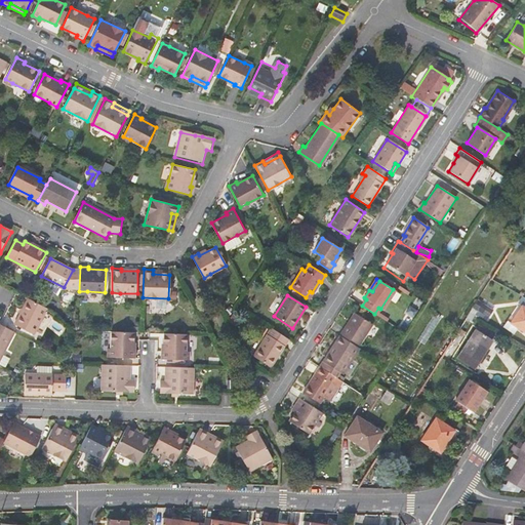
[(487,320),(494,309),(479,299),(473,311),(487,320)]
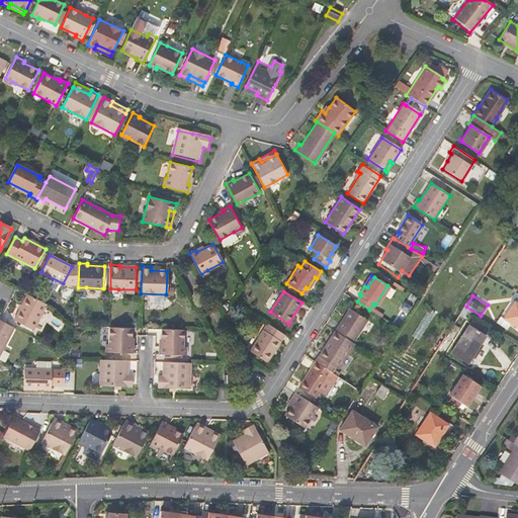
[(14,323),(34,333),(48,307),(28,296),(14,323)]
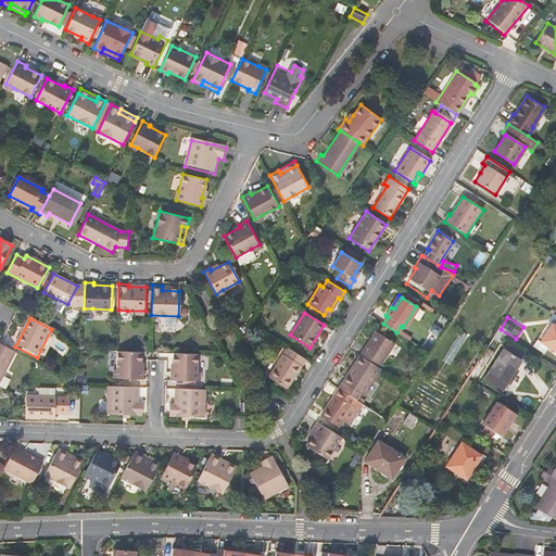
[(555,352),(555,327),(552,325),(541,342),(555,352)]
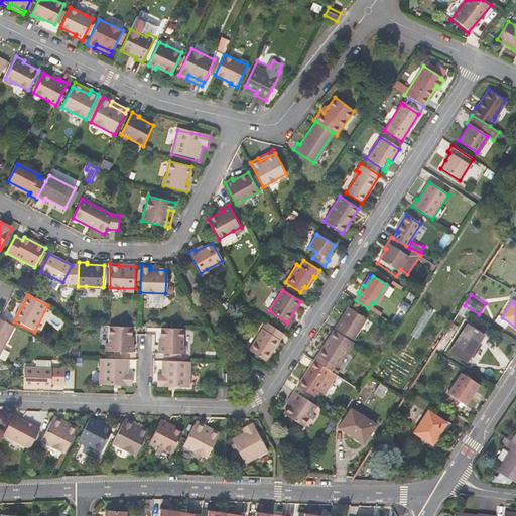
[(334,330),(351,341),(366,318),(349,307),(334,330)]
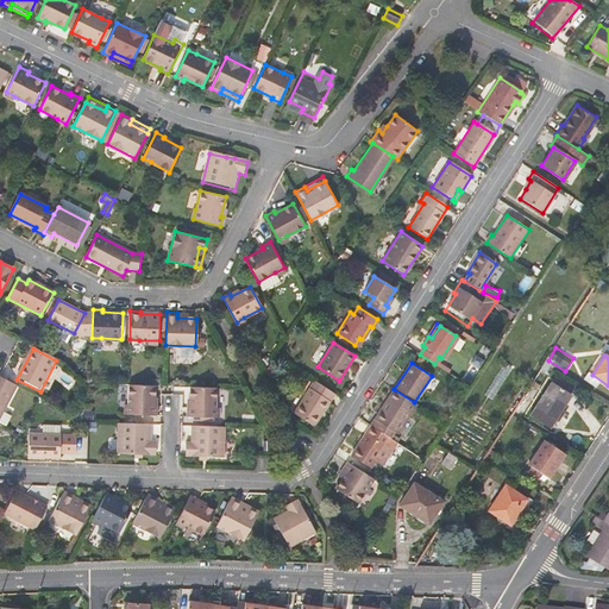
[(547,383),(567,394),(572,387),(552,376),(547,383)]
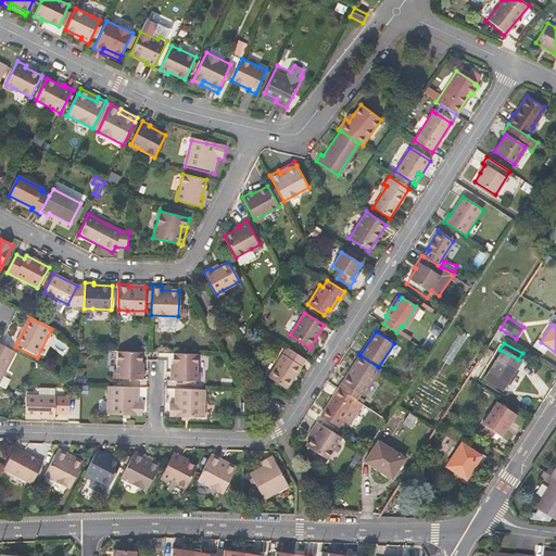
[(0,386),(5,389),(13,376),(5,371),(15,353),(0,344),(0,386)]
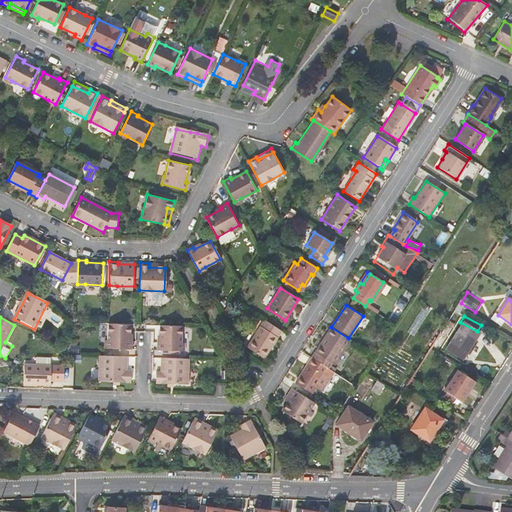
[(247,347),(264,358),(281,331),(264,320),(247,347)]
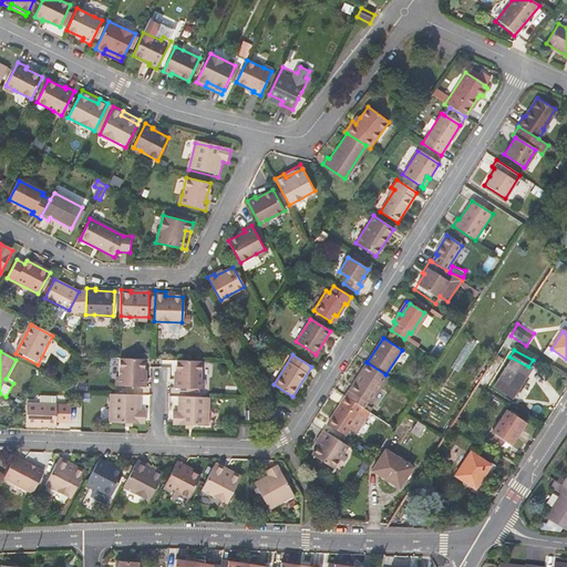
[(524,375),(528,367),(509,357),(493,388),(512,399),(516,390),(521,391),(528,378),(524,375)]
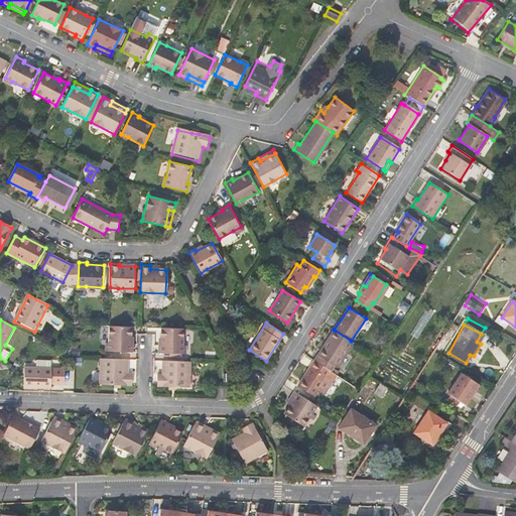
[(132,327),(109,326),(108,343),(108,351),(133,352),(133,344),(131,344),(132,327)]
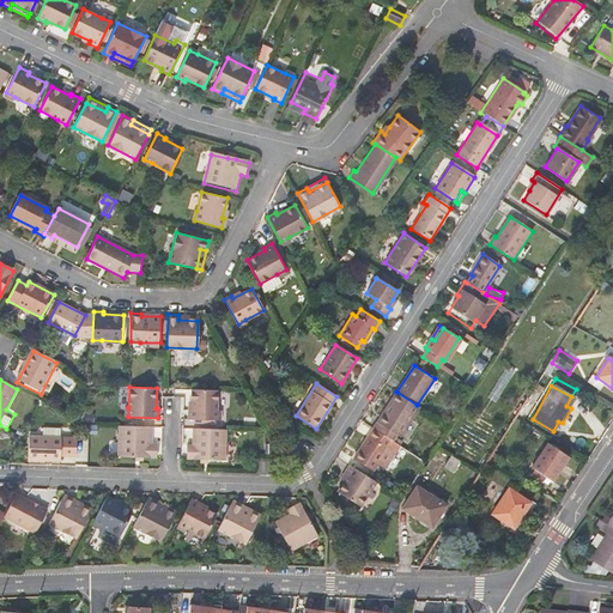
[(218,420),(219,410),(219,390),(193,389),(192,410),(189,410),(189,419),(218,420)]
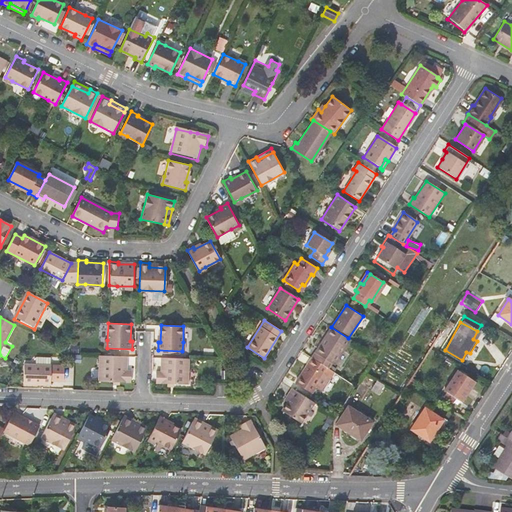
[(348,338),(331,327),(311,358),(328,368),(330,370),(350,340),(348,338)]
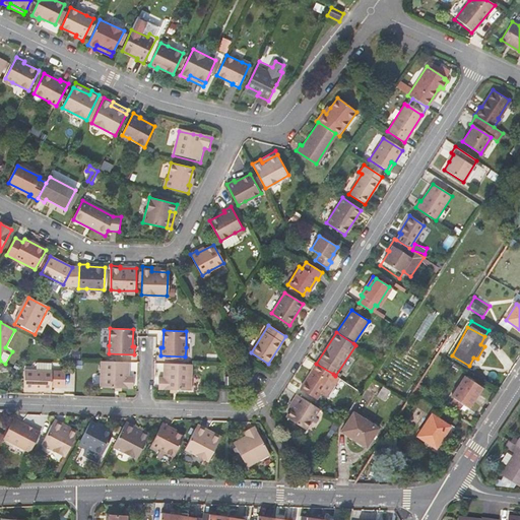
[(102,361),(101,387),(115,387),(122,388),(133,388),(133,377),(129,377),(129,363),(102,361)]
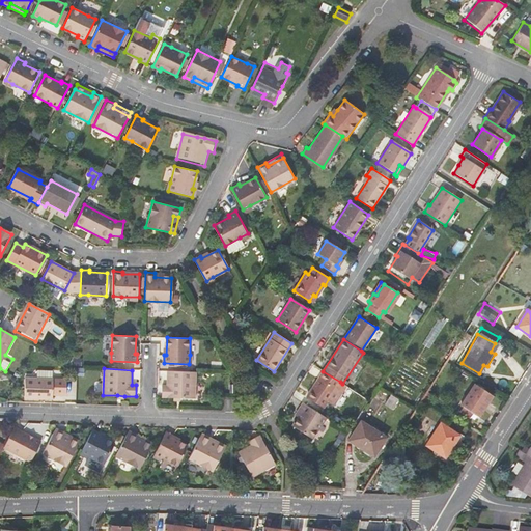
[(163,386),(163,397),(173,397),(180,397),(196,398),(197,372),(168,371),(167,386),(163,386)]
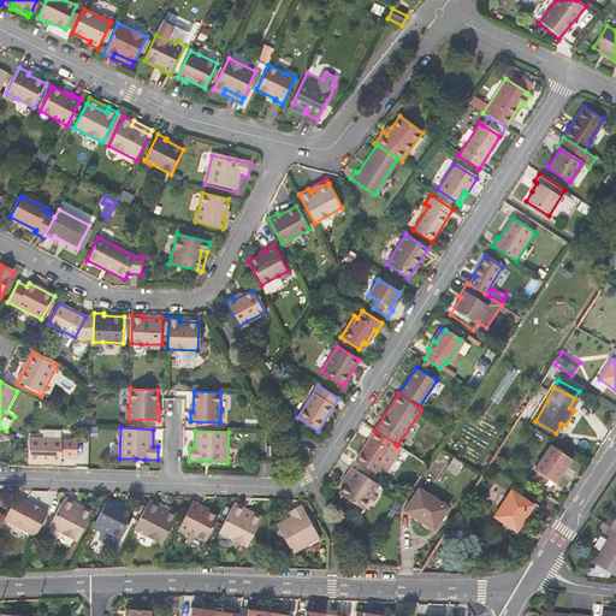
[(361,454),(363,455),(357,463),(374,474),(379,467),(386,472),(396,456),(389,451),(395,443),(374,431),(361,454)]
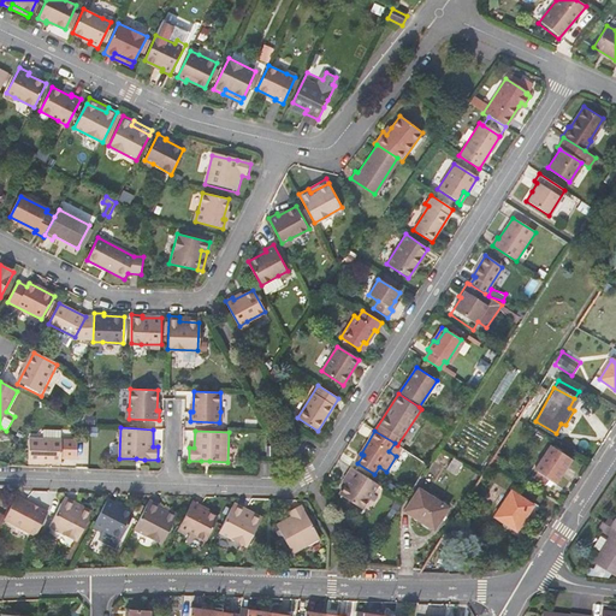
[(77,460),(78,440),(29,439),(29,462),(61,463),(61,458),(77,460)]
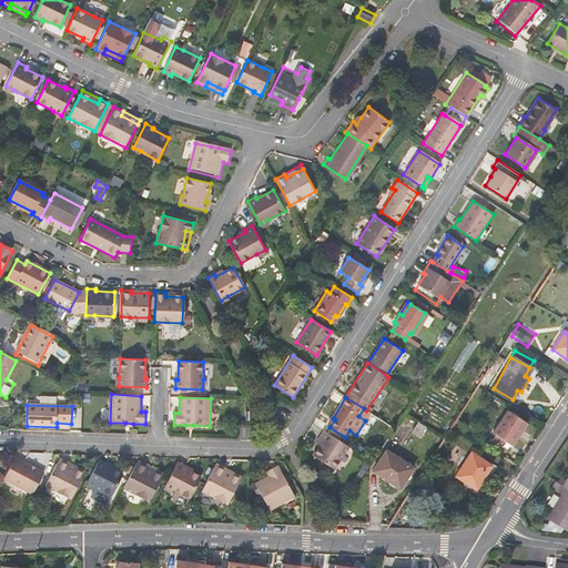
[(358,416),(365,421),(371,413),(366,411),(364,408),(358,416)]
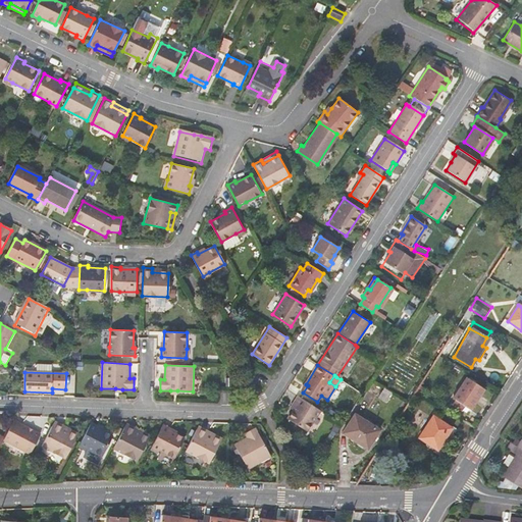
[(469,409),(482,389),(466,378),(452,398),(469,409)]
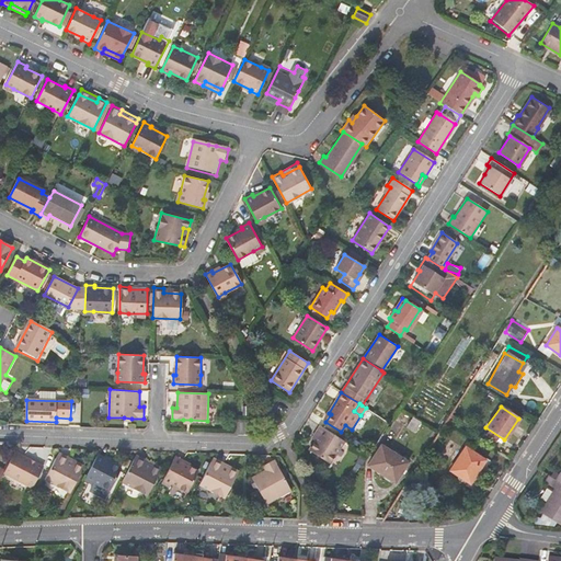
[(309,450),(330,464),(344,441),(320,425),(315,434),(319,436),(309,450)]
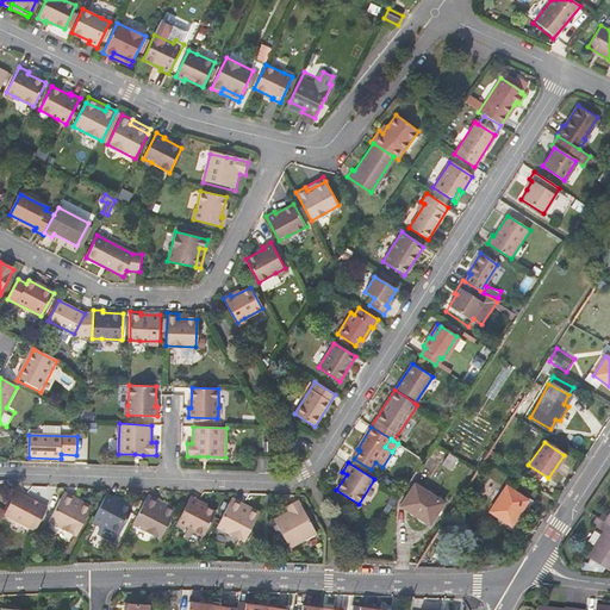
[(430,523),(443,502),(416,484),(403,505),(430,523)]
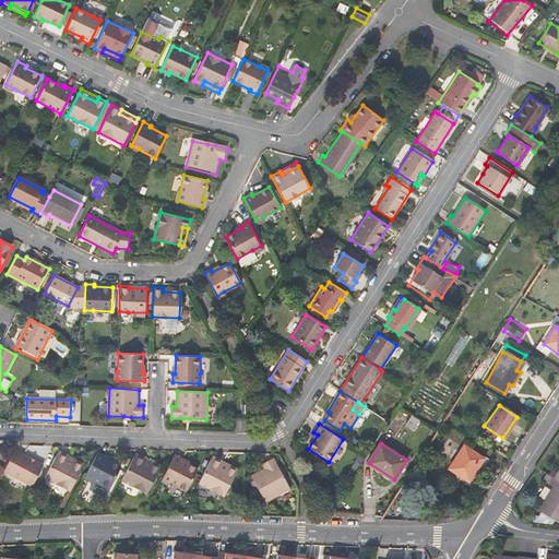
[(466,482),(483,458),(463,444),(448,467),(466,482)]
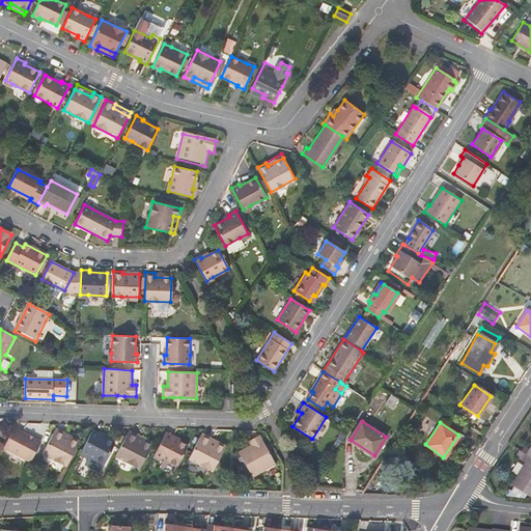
[(54,431),(70,440),(72,435),(56,427),(54,431)]
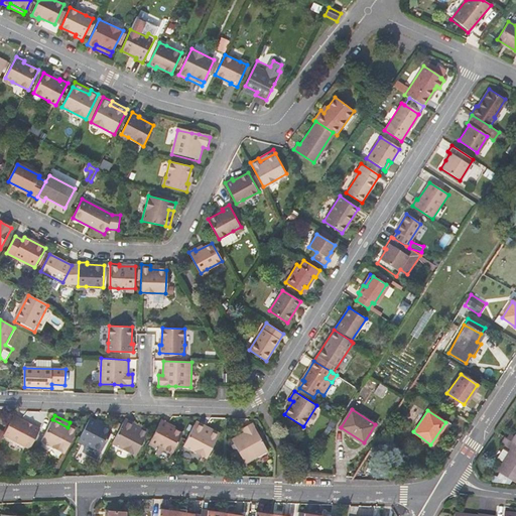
[(91,416),(80,437),(88,441),(102,449),(112,429),(98,422),(98,420),(91,416)]
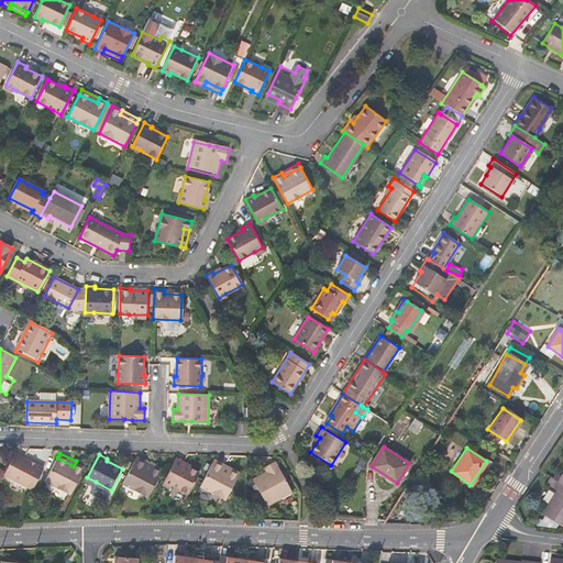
[(32,492),(42,470),(13,455),(4,473),(2,476),(32,492)]
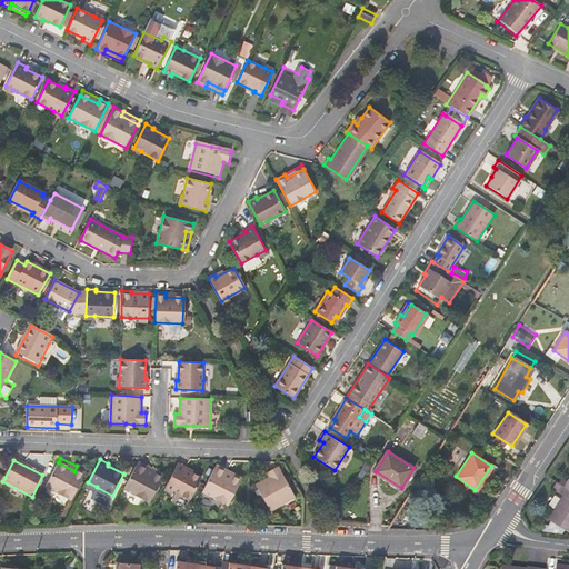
[(136,466),(152,475),(156,469),(139,461),(136,466)]
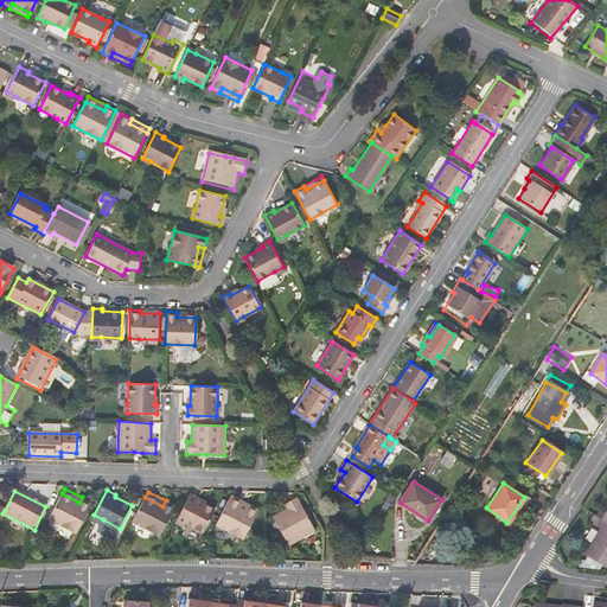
[(76,532),(91,503),(82,497),(80,503),(62,493),(49,518),(76,532)]
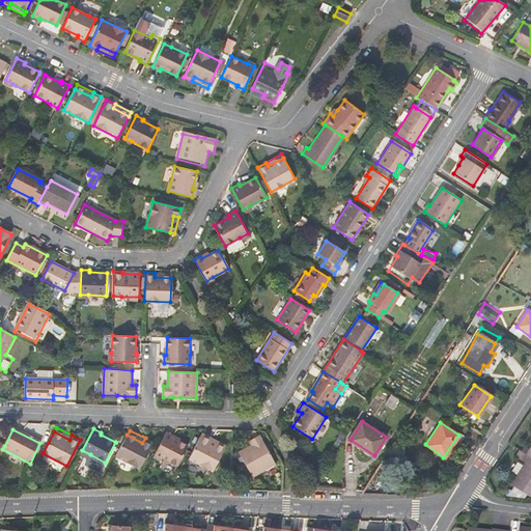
[(166,431),(155,453),(163,457),(178,466),(189,445),(173,437),(174,435),(166,431)]
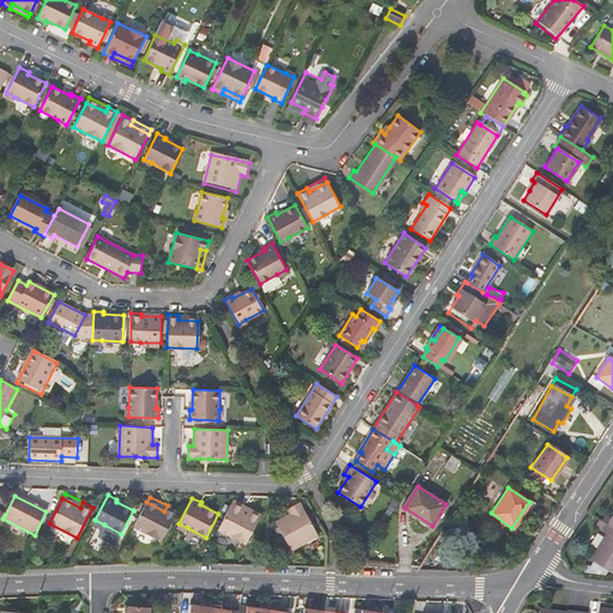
[(231,504),(249,514),(252,509),(234,499),(231,504)]
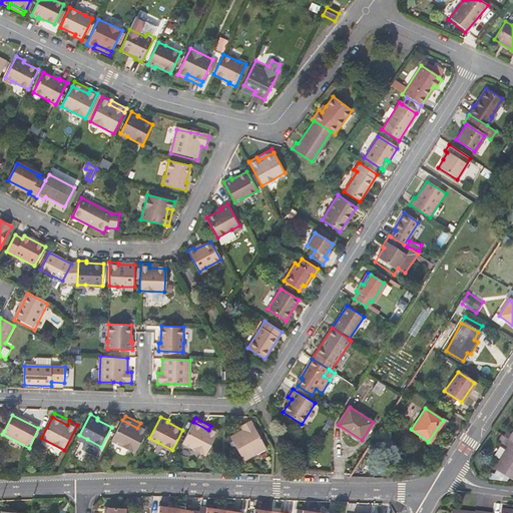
[(135,452),(148,427),(140,423),(137,428),(122,420),(112,440),(135,452)]
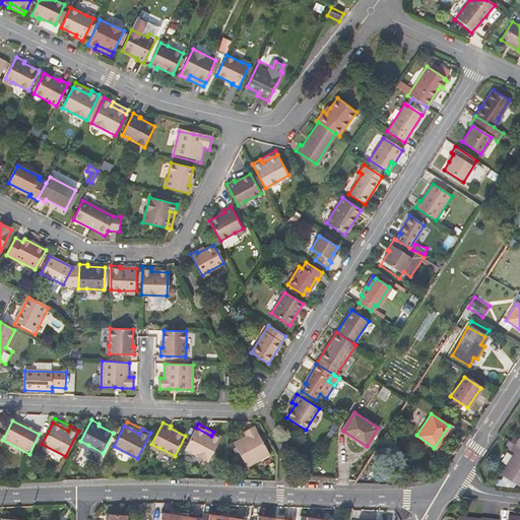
[(254,426),(244,432),(246,436),(234,442),(247,467),(269,455),(262,442),(259,436),(254,426)]
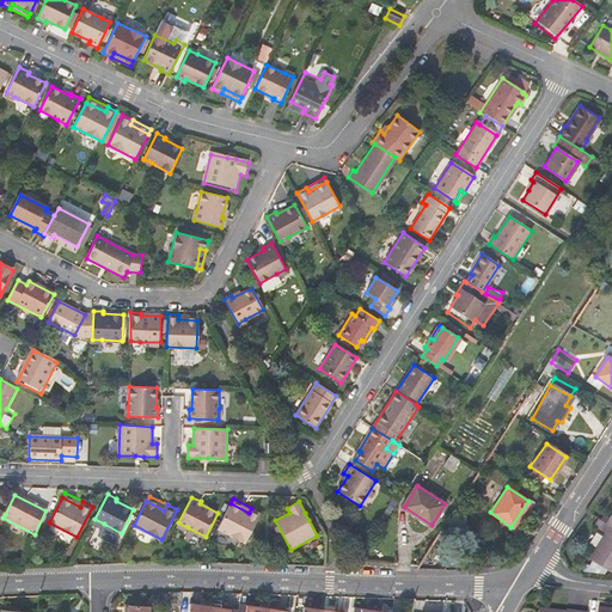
[(245,543),(261,513),(251,508),(249,513),(231,503),(218,528),(245,543)]
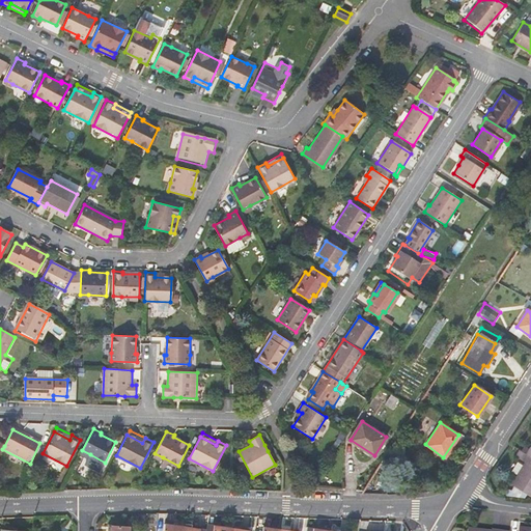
[(509,488),(529,501),(530,497),(530,462),(524,457),(519,454),(514,460),(523,466),(509,488)]
